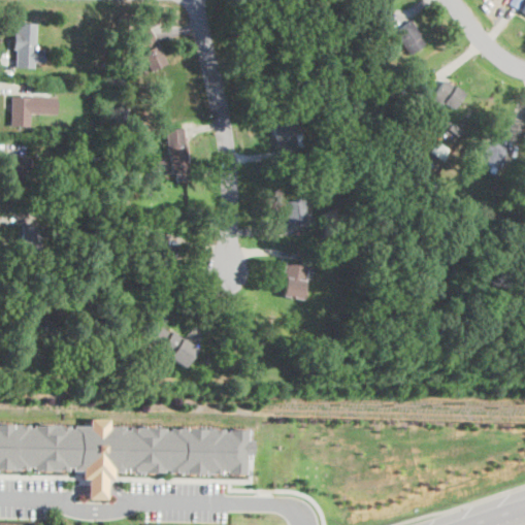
[(524,0),(514,0),(511,7),(524,14),(524,0)]
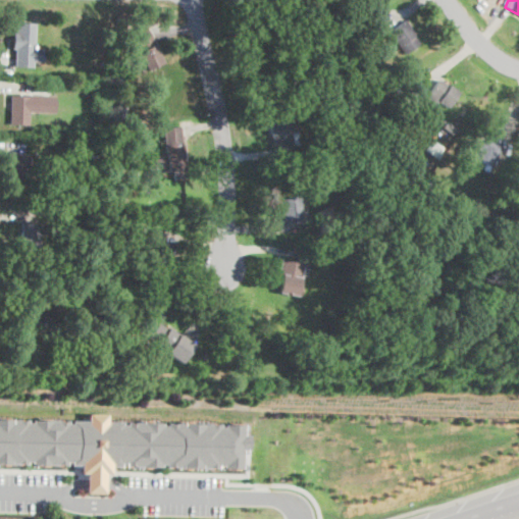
[(424,44),(409,20),(392,33),(407,56),(424,44)]
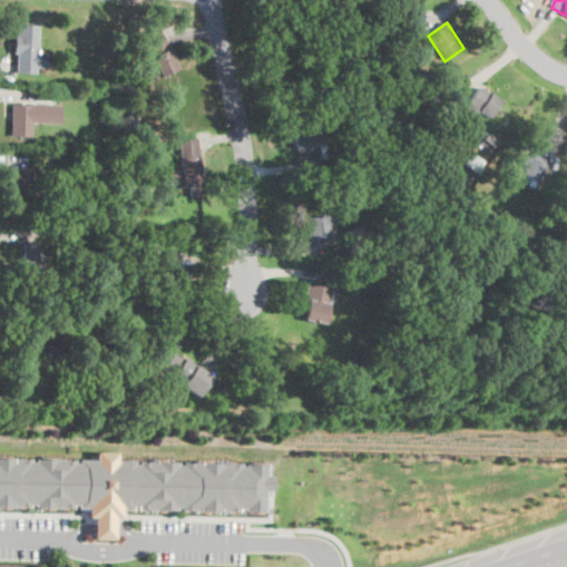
[(17,76),(38,76),(38,66),(50,66),(50,52),(38,52),(38,28),(17,28),(17,76)]
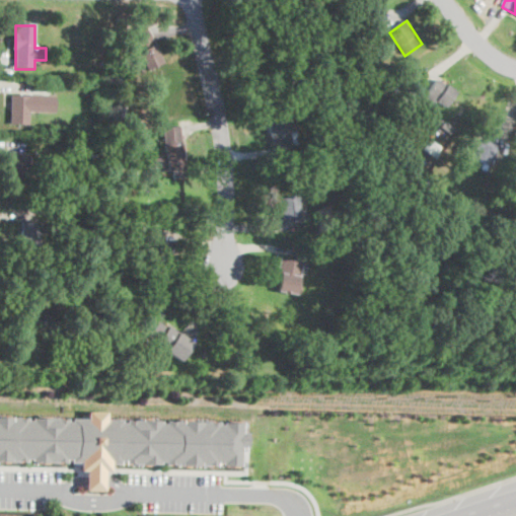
[(146,73),(165,64),(150,28),(130,37),(146,73)]
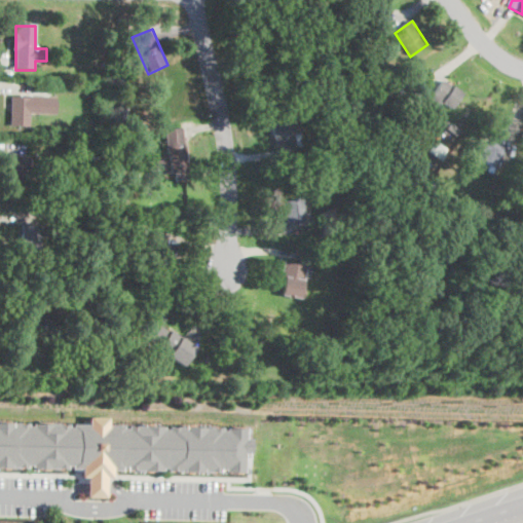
[(433,100),(450,113),(464,95),(446,81),(433,100)]
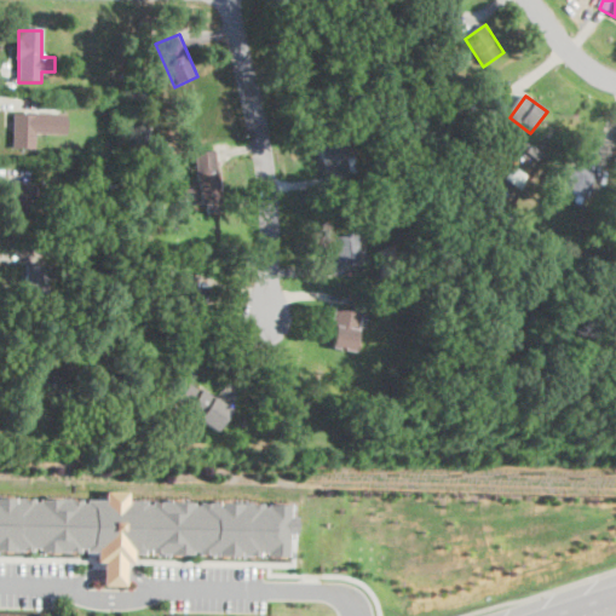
[(57,115),(16,115),(16,150),(40,150),(40,136),(57,136),(57,115)]
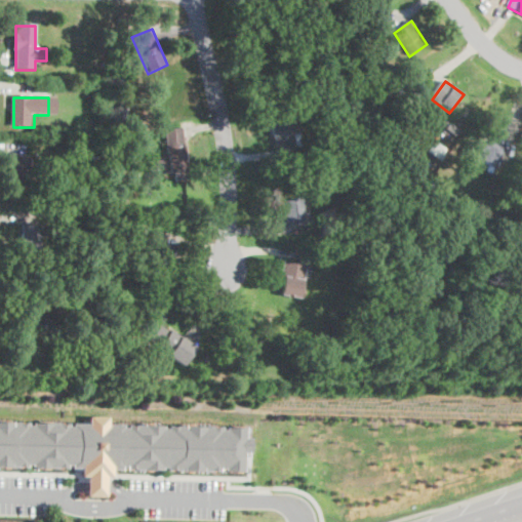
[(291,117),(271,120),(279,160),(298,156),(291,117)]
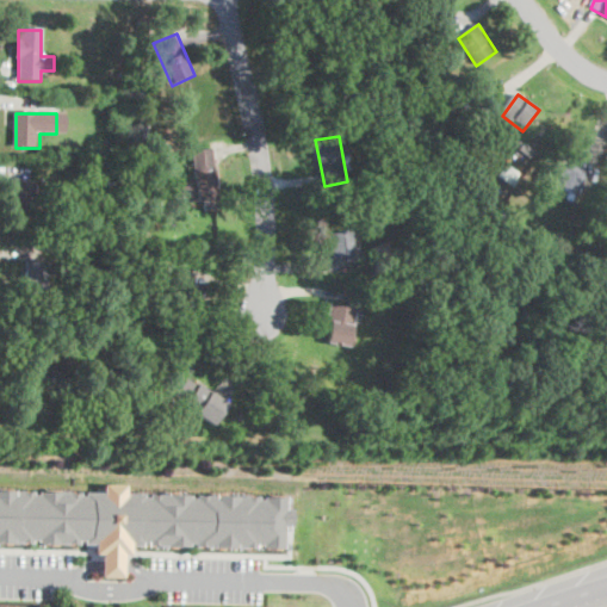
[(217,148),(196,149),(198,210),(220,210),(217,148)]
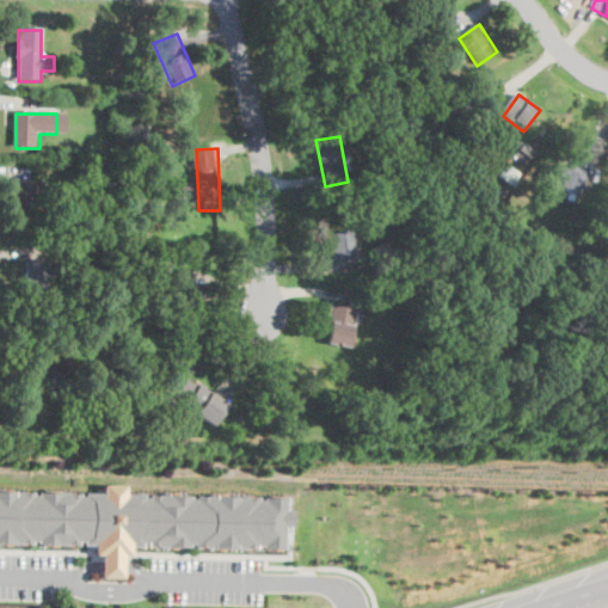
[(590,173),(558,159),(547,183),(579,197),(590,173)]
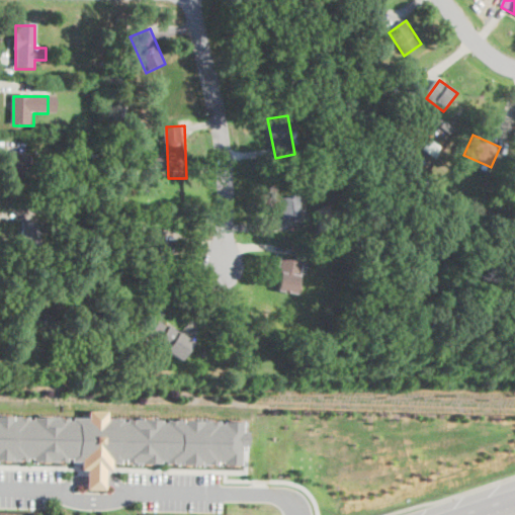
[(279,197),(280,223),(299,223),(299,196),(279,197)]
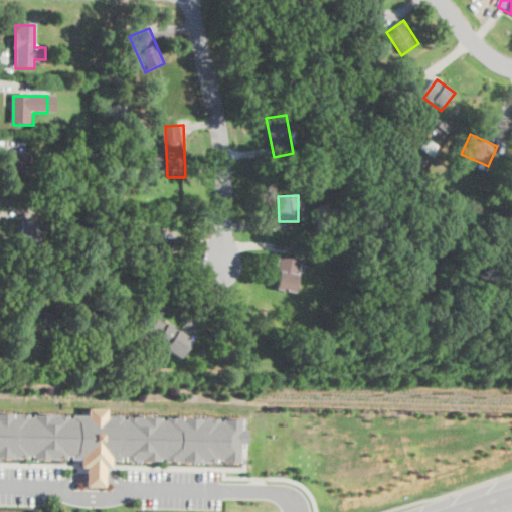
[(23,223),(23,253),(43,253),(43,223),(23,223)]
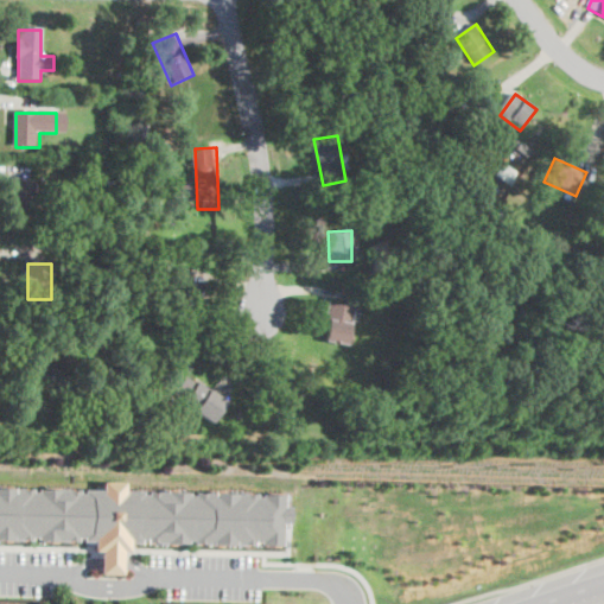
[(204,281),(182,280),(180,309),(203,310),(204,281)]
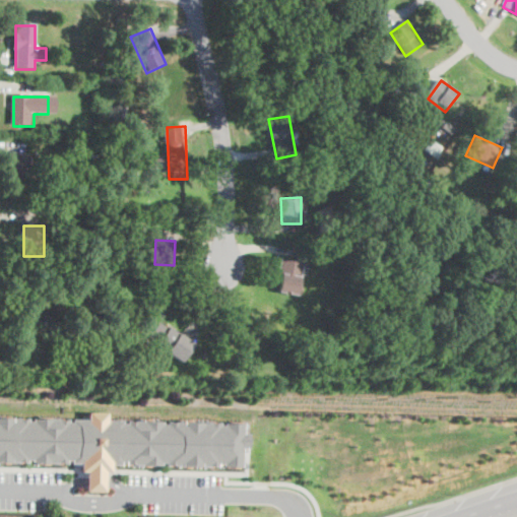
[(302,296),(305,261),(281,259),(278,294),(302,296)]
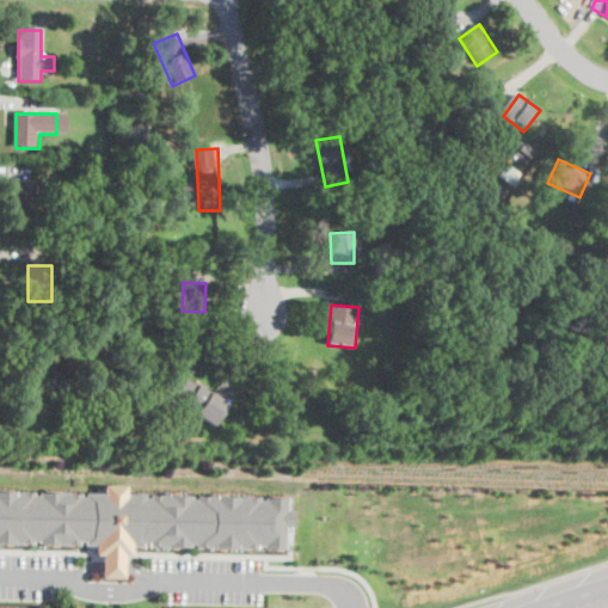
[(216,427),(231,404),(189,379),(176,401),(216,427)]
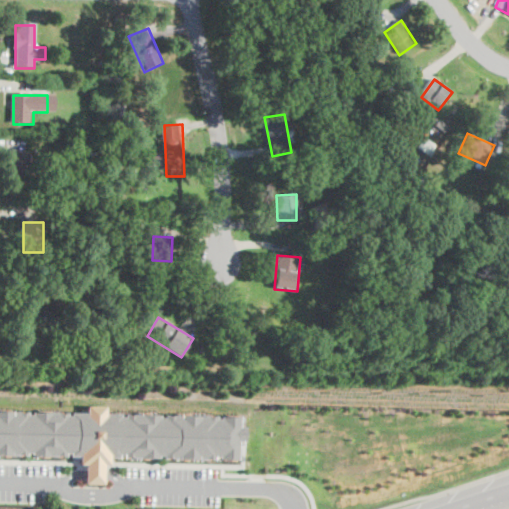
[(237,460),(238,446),(244,446),(244,427),(237,427),(237,417),(109,416),(109,407),(91,407),(91,413),(0,412),(0,454),(88,456),(87,484),(109,484),(110,458),(237,460)]
